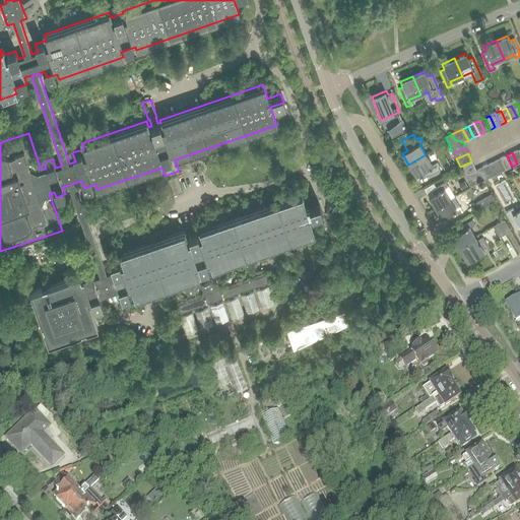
[(426,154),(408,165),(415,176),(420,173),(424,176),(438,167),(436,163),(432,165),(426,154)]
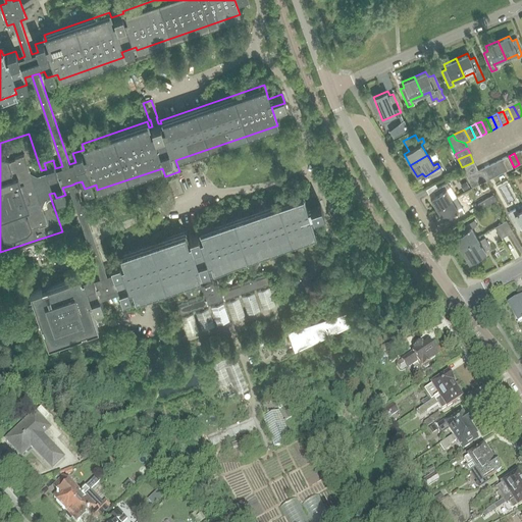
[(507,157),(501,160),(507,171),(512,168),(507,157)]
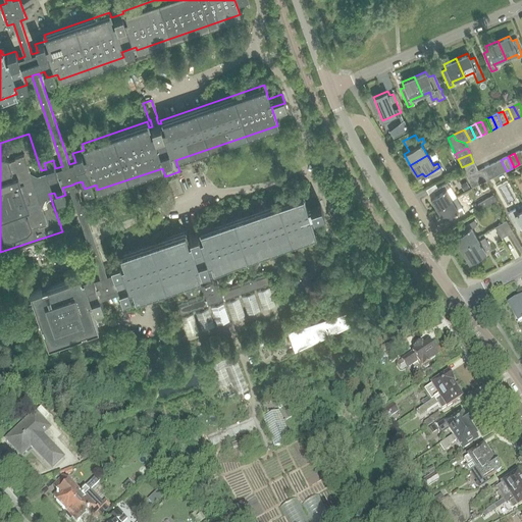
[(501,174),(507,171),(501,160),(494,162),(501,174)]
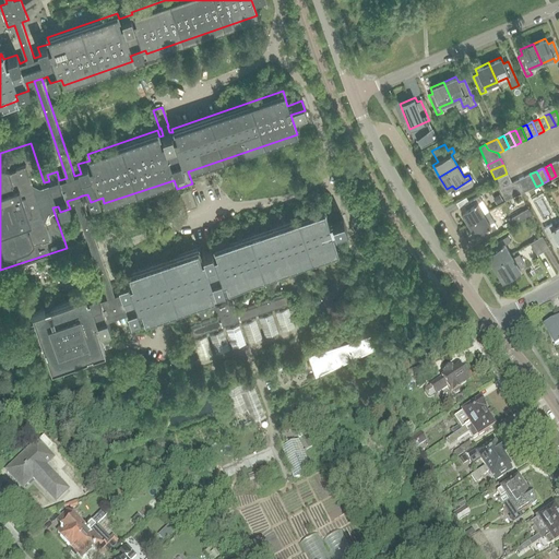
[(518,180),(512,183),(507,174),(495,179),(504,201),(524,192),(518,180)]
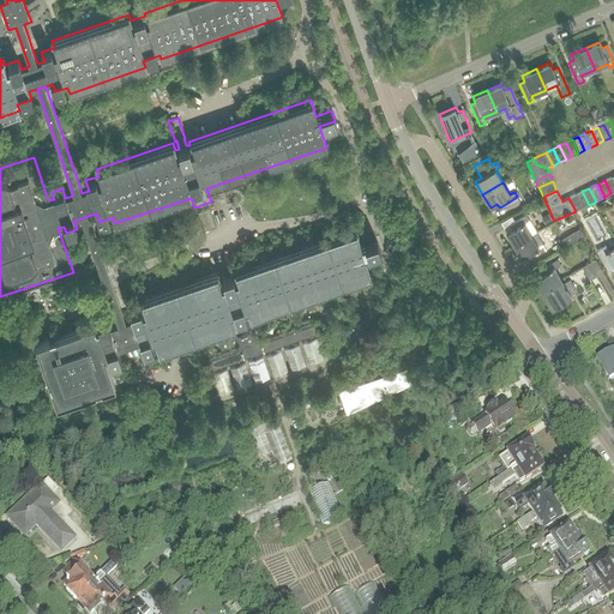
[(582,208),(589,205),(582,191),(576,194),(582,208)]
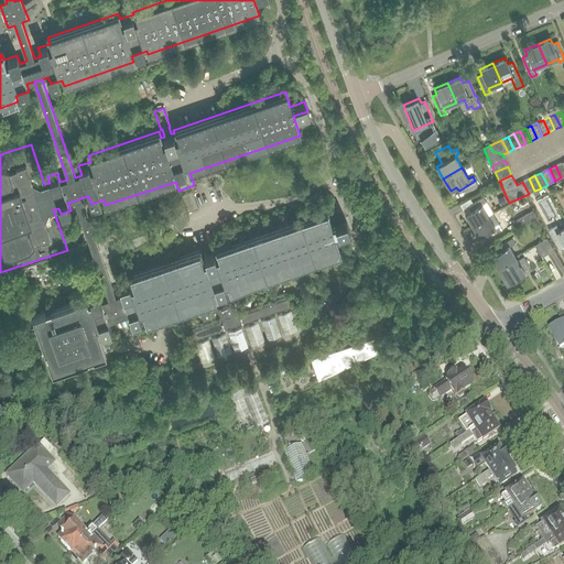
[(529,194),(534,191),(529,179),(522,182),(529,194)]
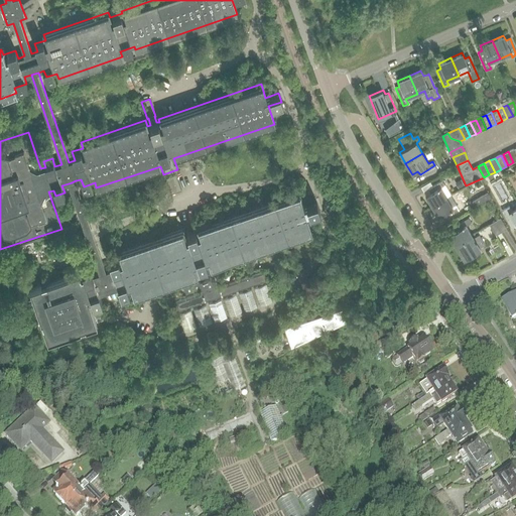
[(168,178),(173,194),(181,190),(182,190),(177,175),(176,175),(168,178)]
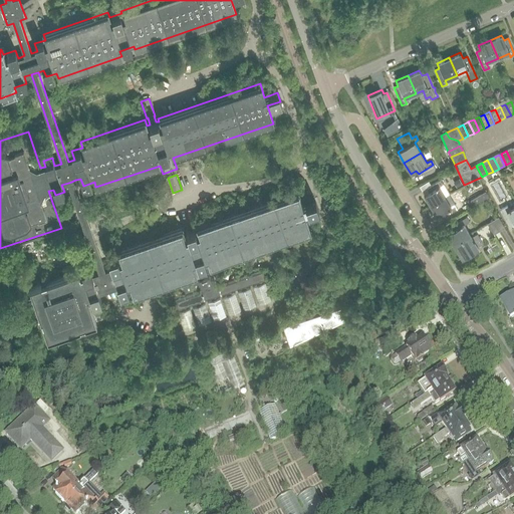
[(105,270),(75,180),(71,182),(68,183),(98,272),(92,274),(89,266),(77,270),(77,271),(28,287),(46,340),(95,323),(89,304),(100,300),(98,293),(108,290),(117,287),(120,294),(131,290),(133,295),(197,274),(195,268),(205,264),(210,278),(214,277),(210,266),(310,231),(305,214),(318,210),(314,201),(301,206),(297,192),(194,228),(195,230),(183,234),(181,228),(116,250),(118,255),(108,259),(111,268),(105,270)]
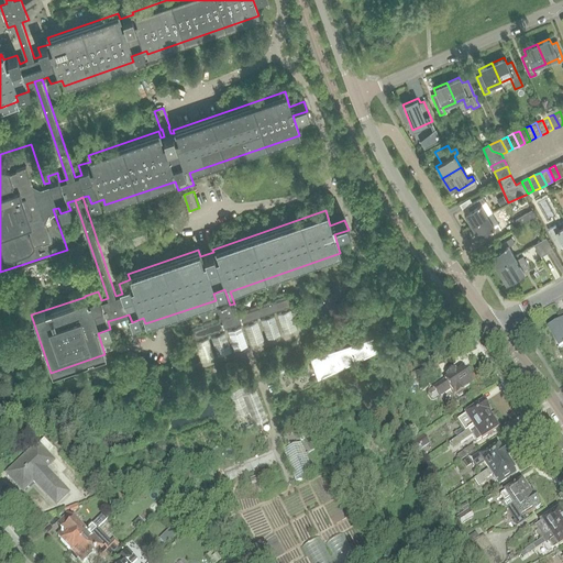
[(464,214),(471,225),(490,213),(492,212),(486,202),(485,202),(482,197),(467,206),(471,211),(464,214)]
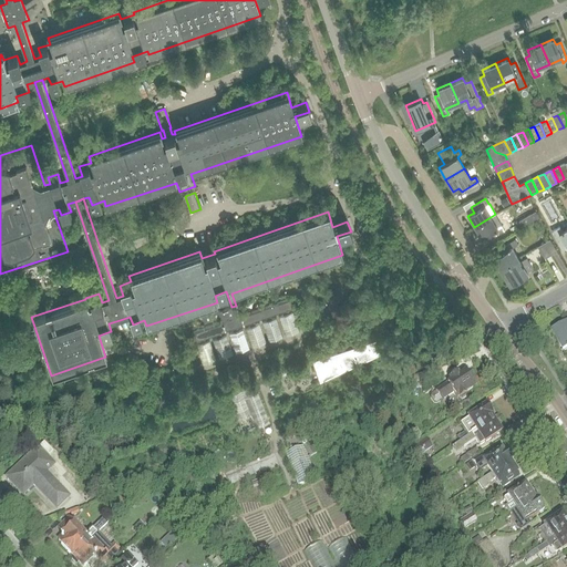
[(535,212),(518,222),(523,228),(539,218),(535,212)]
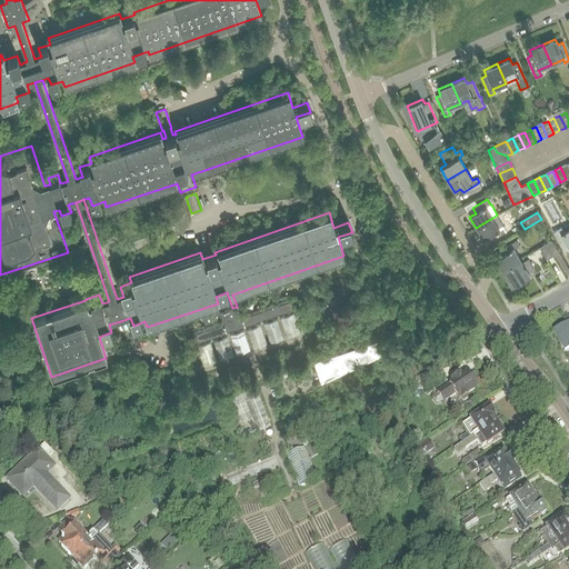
[(506,231),(502,227),(496,216),(476,228),(482,240),(489,236),(491,240),(506,231)]
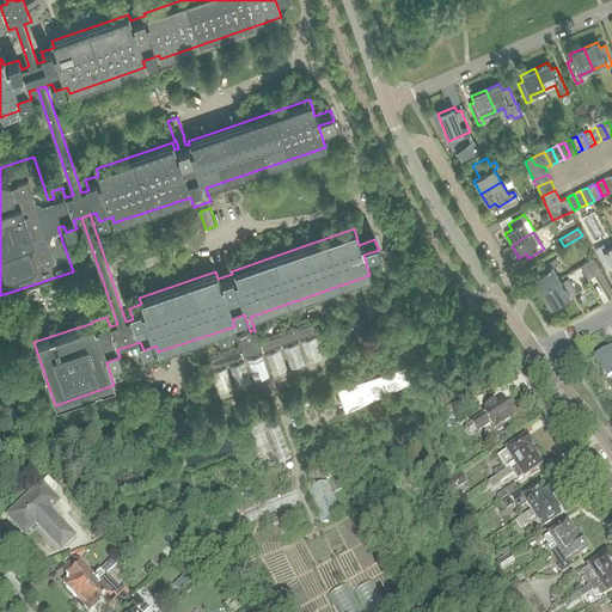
[(611,268),(611,248),(607,251),(606,249),(604,245),(595,250),(606,271),(611,268)]
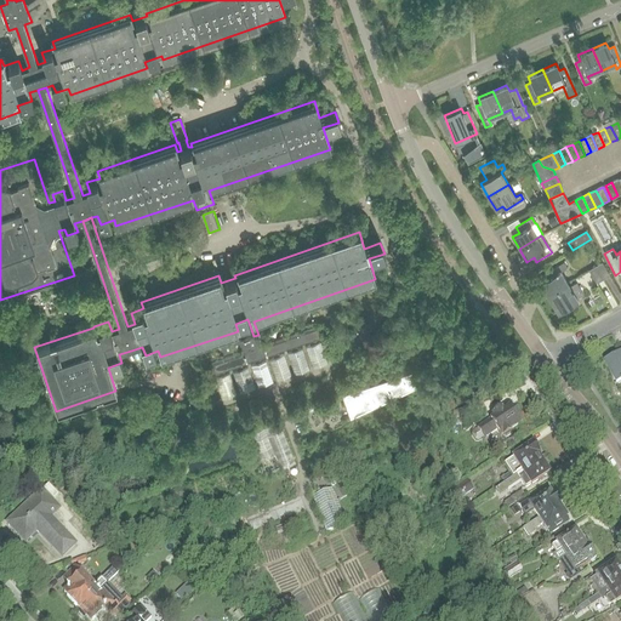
[(540,284),(547,296),(568,284),(560,272),(568,268),(564,262),(542,275),(546,281),(540,284)]
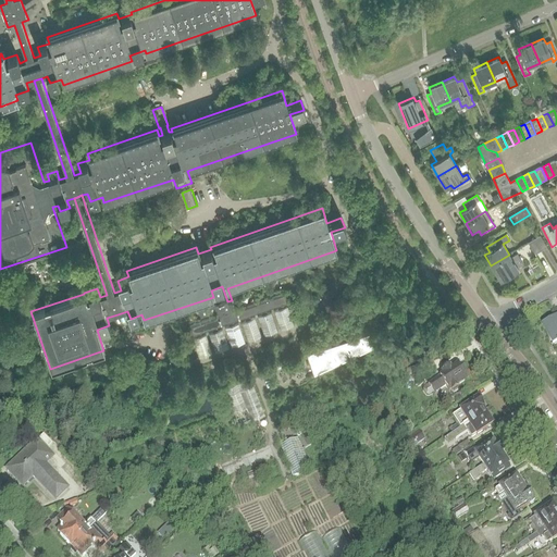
[(540,236),(533,239),(528,244),(534,255),(541,251),(546,248),(540,236)]
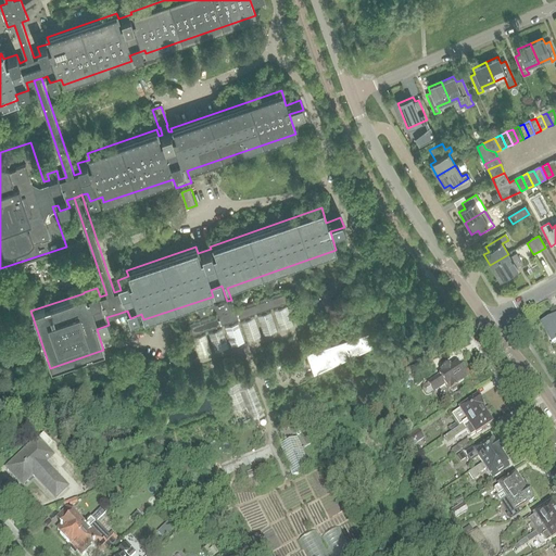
[(509,257),(508,254),(490,265),(500,281),(518,270),(516,267),(522,264),(516,253),(509,257)]
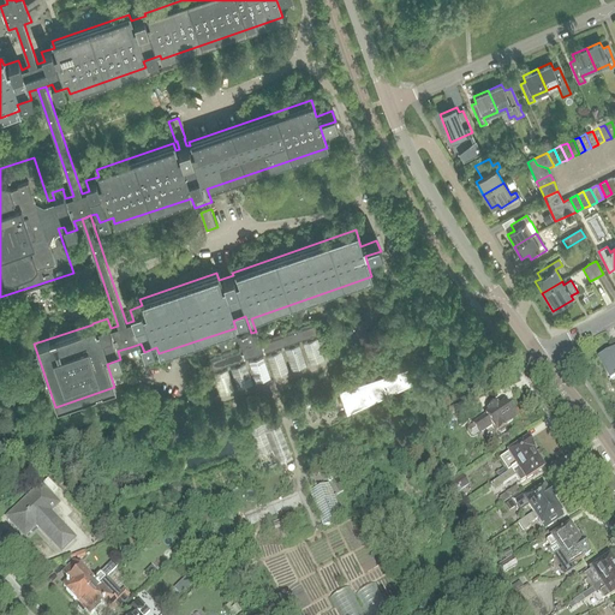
[(243,351),(208,362),(210,370),(215,369),(221,366),(233,363),(239,360),(252,357),(257,354),(270,351),(275,348),(288,345),(293,342),(306,339),(312,336),(317,335),(314,327),(260,345),(256,332),(251,333),(219,344),(221,351),(240,345),(243,351)]
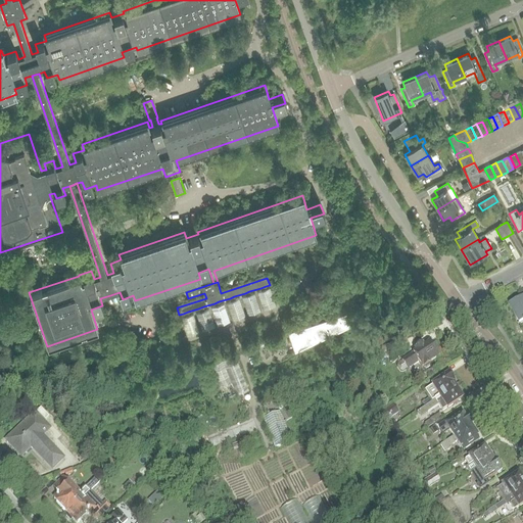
[(262,291),(257,292),(264,310),(276,305),(271,288),(267,289),(266,286),(260,288),(262,291)]
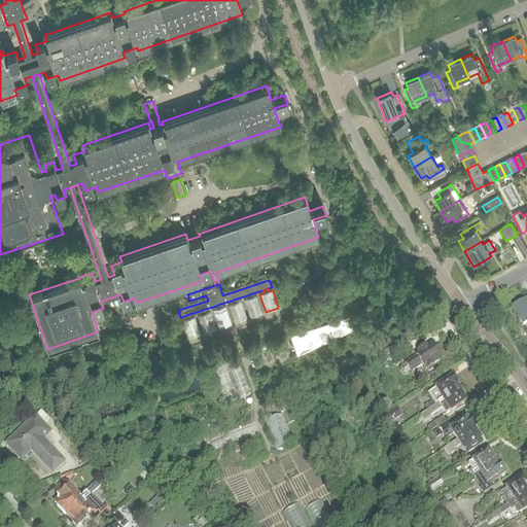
[(248,299),(245,300),(250,317),(262,313),(256,295),(253,296),(251,293),(247,295),(248,299)]
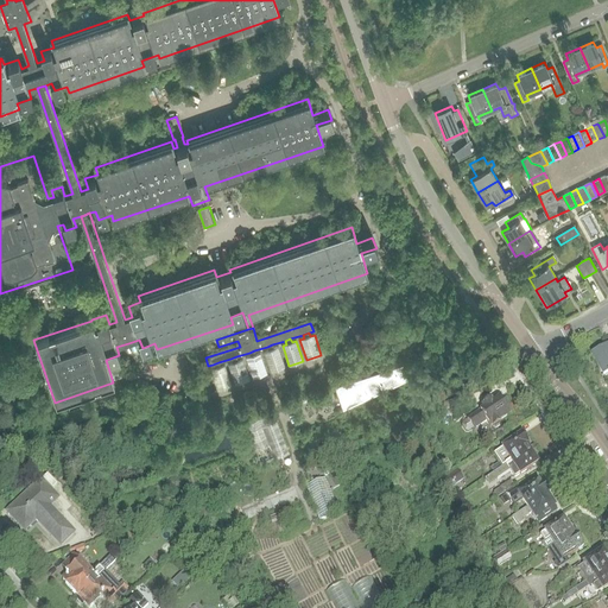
[(607,374),(607,339),(605,341),(607,346),(607,347),(593,355),(605,377),(607,374)]
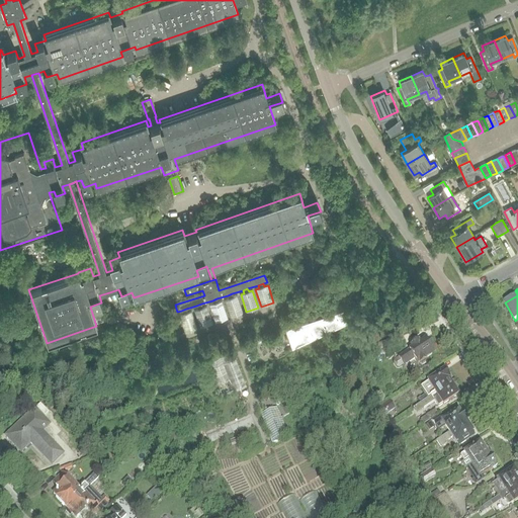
[(229,298),(225,299),(231,317),(243,313),(237,295),(233,297),(232,293),(228,295),(229,298)]
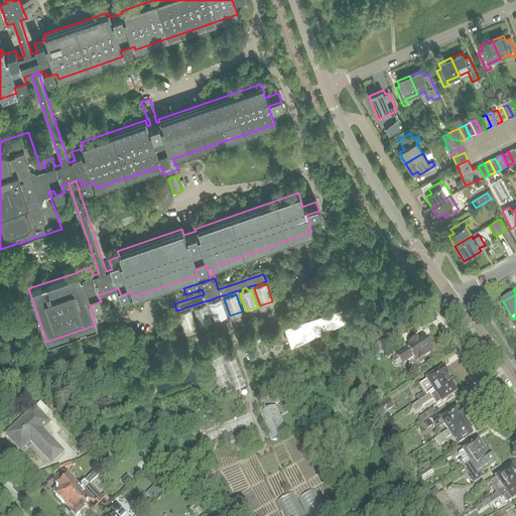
[(213,302),(209,303),(215,320),(226,316),(221,300),(217,301),(216,297),(212,299),(213,302)]
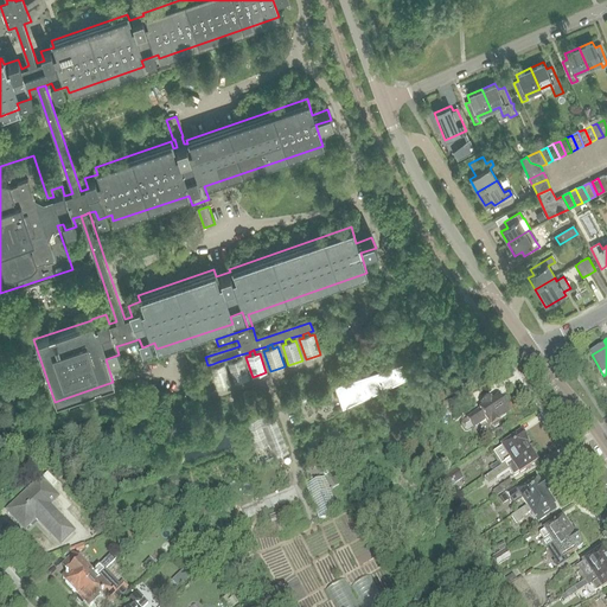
[(232,362),(228,364),(235,383),(249,378),(242,358),(237,360),(236,356),(230,358),(232,362)]
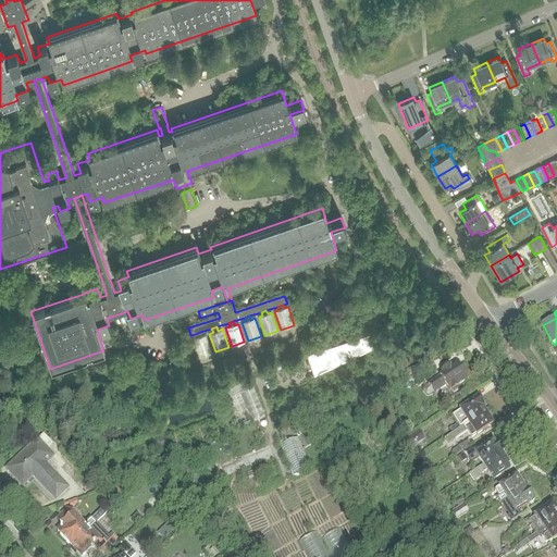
[(196,337),(193,339),(198,357),(211,353),(206,335),(201,336),(200,332),(195,334),(196,337)]
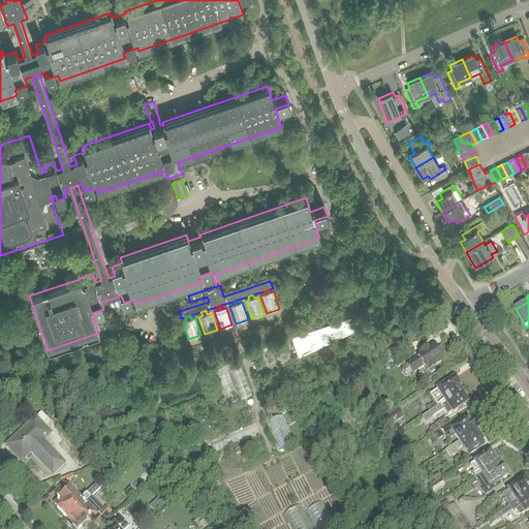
[(351,316),(293,336),(300,356),(355,330),(351,316)]
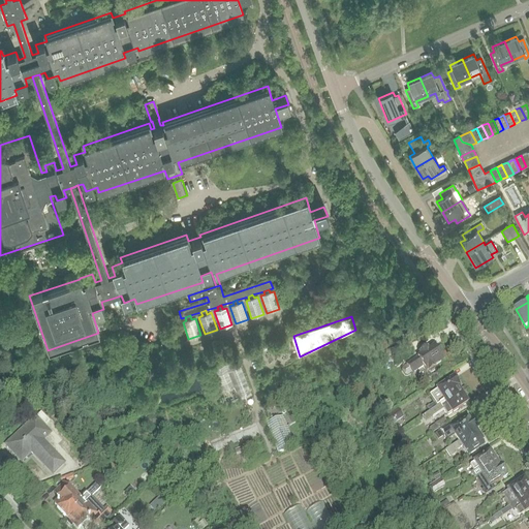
[(415,369),(422,365),(427,372),(428,371),(429,373),(431,374),(434,372),(434,370),(433,368),(443,362),(434,347),(428,351),(427,348),(419,353),(421,356),(403,368),(402,371),(405,375),(408,376),(411,374),(412,374),(417,371),(415,369)]
